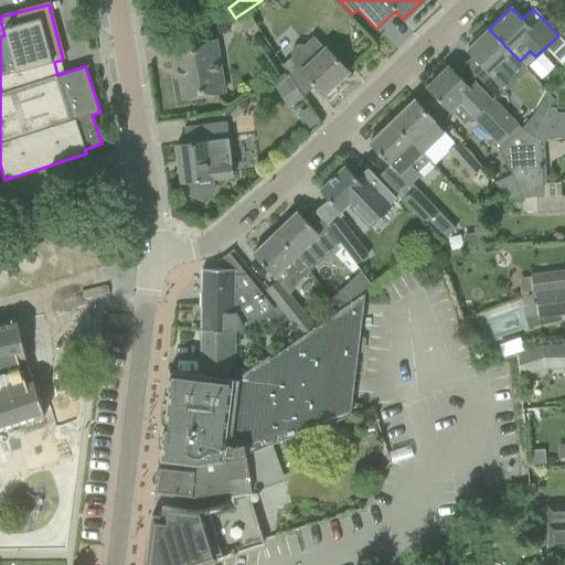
[(472,56),(465,64),(478,78),(479,81),(496,65),(510,80),(522,70),(523,68),(526,72),(528,71),(519,62),(520,61),(510,51),(489,29),(488,30),(486,28),(484,27),(472,39),(473,40),(476,42),(467,50),(472,56)]
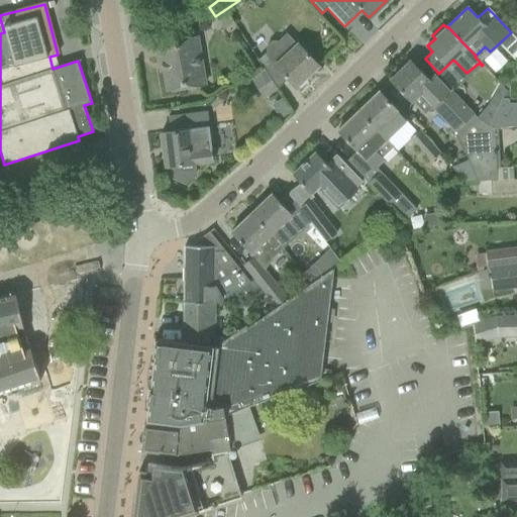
[(318,66),(304,50),(287,33),(278,41),(272,41),(266,46),(266,53),(257,61),(265,71),(266,73),(277,89),(287,79),(295,87),(318,66)]
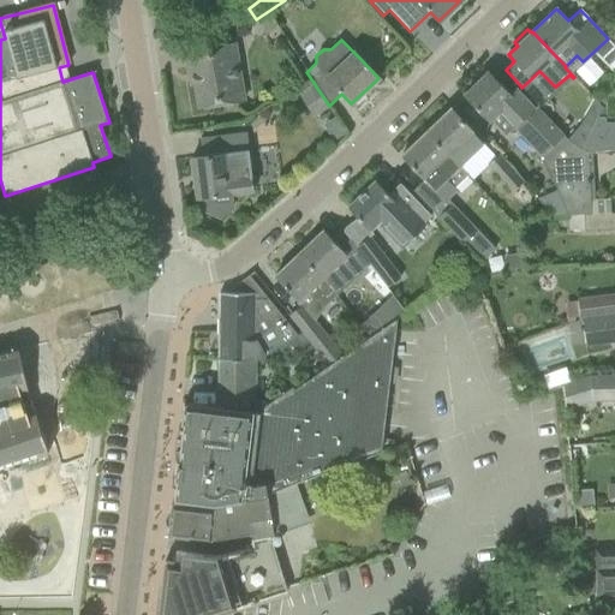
[(198,108),(246,101),(234,45),(185,52),(191,85),(195,84),(198,108)]
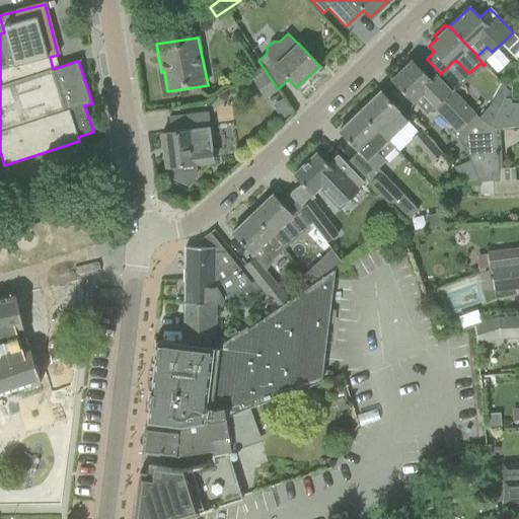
[(399,74),(392,81),(413,102),(420,94),(434,108),(457,133),(473,116),(450,89),(440,79),(436,75),(430,80),(412,62),(409,60),(396,71),(399,74)]
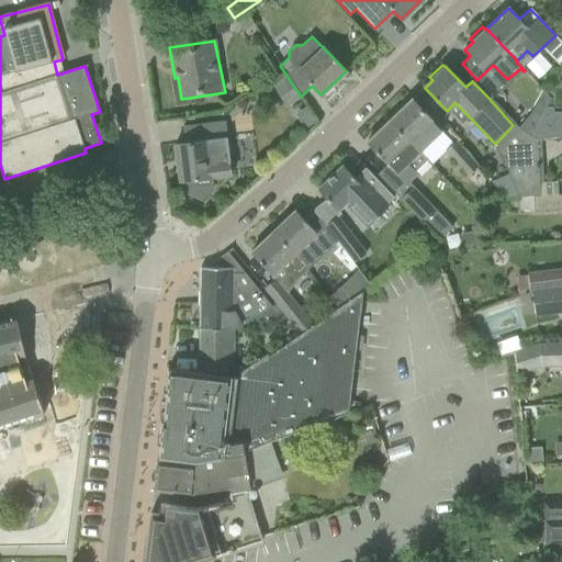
[(288,77),(274,87),(288,105),(301,97),(289,79),(288,77)]
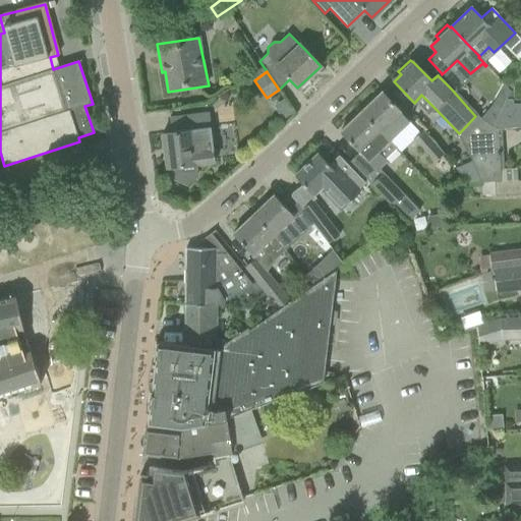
[(401,112),(396,107),(382,93),(360,112),(377,128),(389,141),(408,122),(400,113),(401,112)]
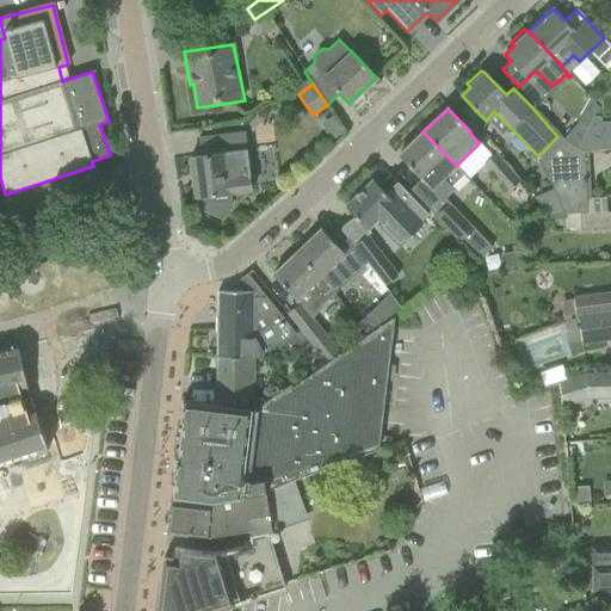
[(591,118),(576,147),(584,152),(587,152),(610,149),(610,123),(600,123),(600,118),(591,118)]
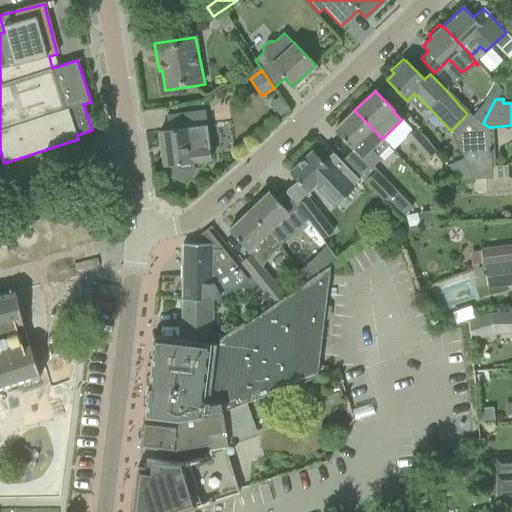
[(382,139),(370,126),(354,110),(334,129),(370,168),(380,159),(371,149),(382,139)]
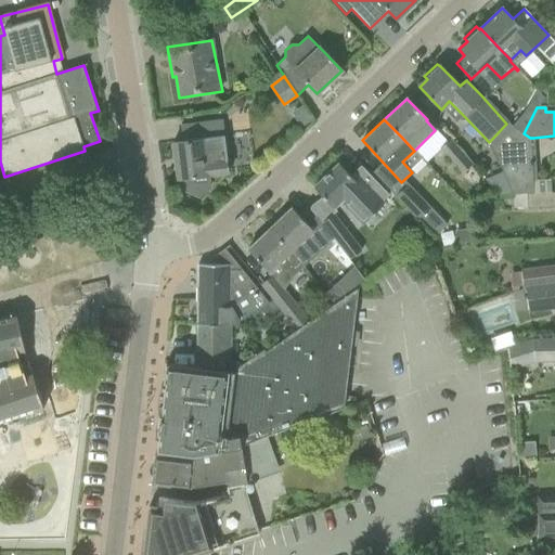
[(221,120),(203,123),(181,126),(183,141),(172,142),(178,180),(182,179),(183,192),(198,198),(201,196),(201,195),(210,188),(208,176),(228,173),(221,120)]
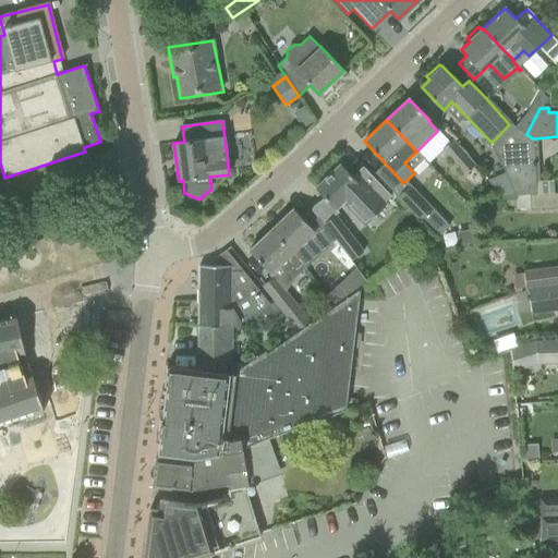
[(536,138),(533,138),(526,134),(510,122),(509,124),(492,143),(502,168),(505,173),(510,186),(513,194),(514,195),(541,194),(536,138)]
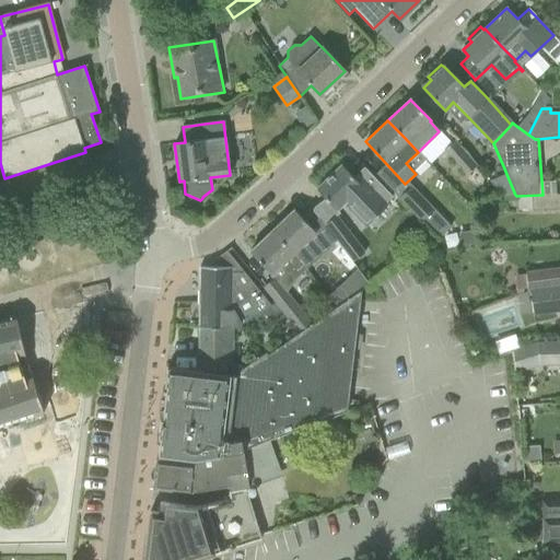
[(454,142),(443,151),(465,176),(476,166),(454,142)]
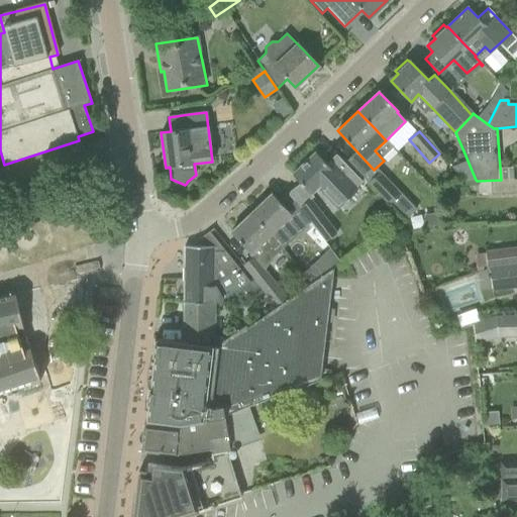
[(335,154),(326,164),(315,152),(292,174),(311,194),(316,190),(335,210),(357,189),(355,188),(362,182),(335,154)]
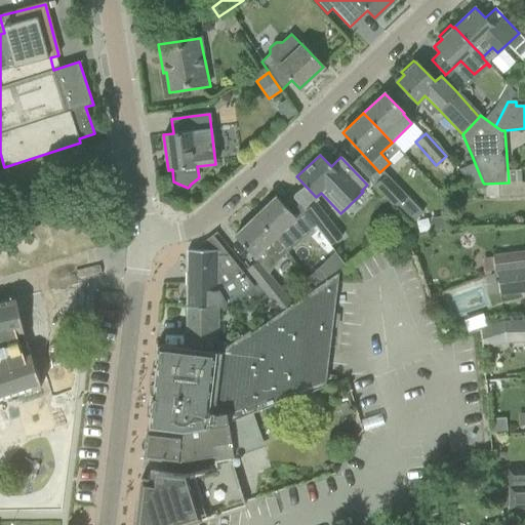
[(475,163),(458,170),(470,183),(483,183),(480,175),(475,163)]
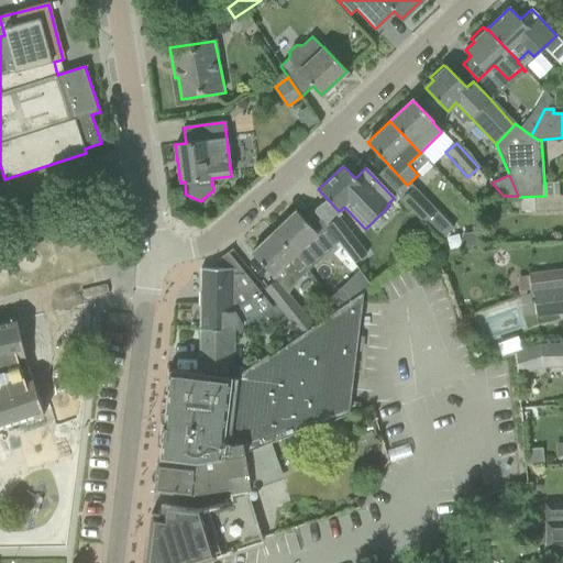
[(412,187),(400,199),(424,224),(440,240),(452,229),(437,212),(412,187)]
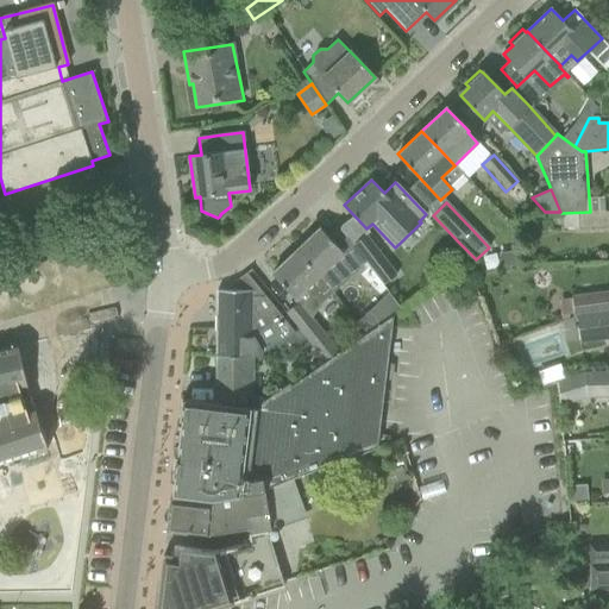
[(578,230),(608,228),(608,211),(604,212),(590,212),(562,213),(562,214),(563,230),(578,228),(578,230)]
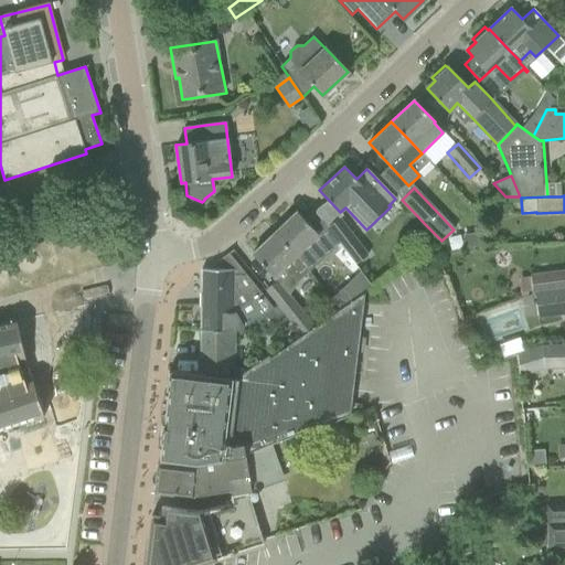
[(297,211),(273,233),(306,267),(309,273),(310,272),(338,244),(327,228),(321,222),(313,230),(311,227),(297,211)]
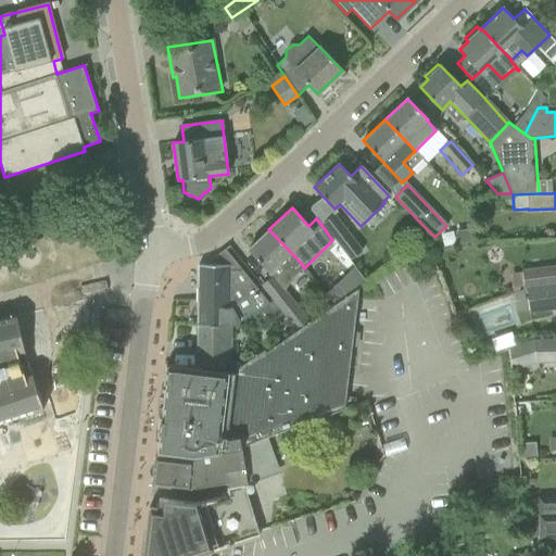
[(349,263),(362,251),(335,216),(321,225),(332,240),(349,263)]
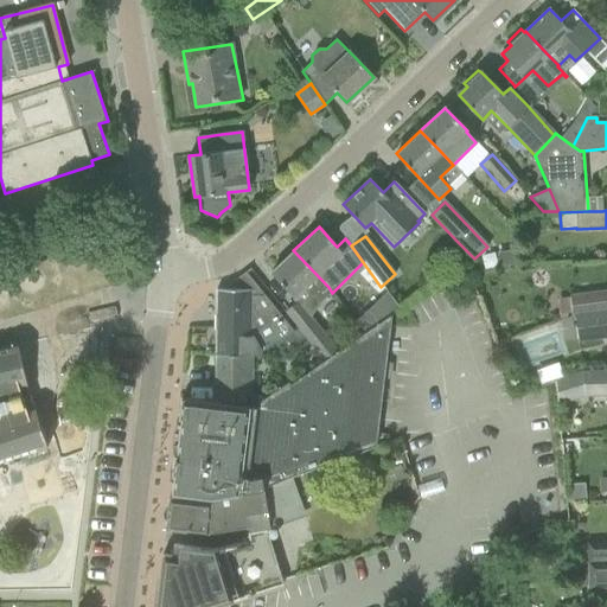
[(332,293),(328,287),(293,250),(270,273),(294,298),(291,301),(294,304),(285,313),(298,330),(298,328),(310,343),(311,345),(324,334),(311,318),(321,302),(332,293)]
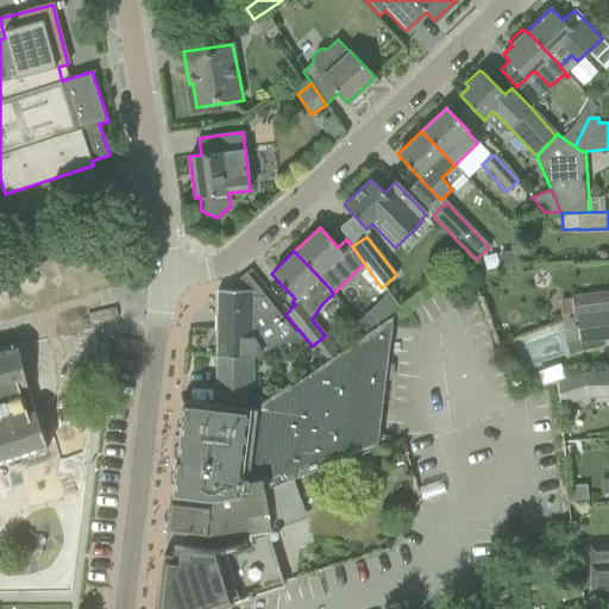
[(290,336),(259,294),(244,275),(224,290),(217,290),(217,356),(253,357),(274,345),(290,336)]
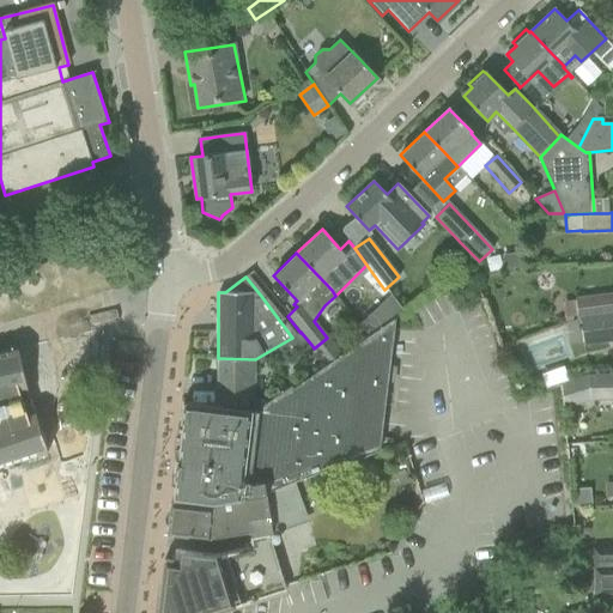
[(577,320),(580,320),(612,314),(612,293),(575,299),(577,320)]
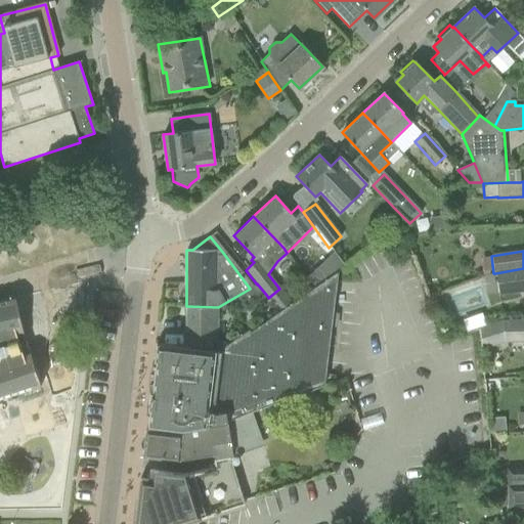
[(334,274),(344,268),(342,267),(325,277),(325,278),(251,333),(249,330),(219,352),(185,347),(157,344),(155,361),(156,361),(153,393),(150,392),(148,410),(150,410),(148,427),(182,430),(228,424),(227,422),(252,411),(320,387),(334,274)]
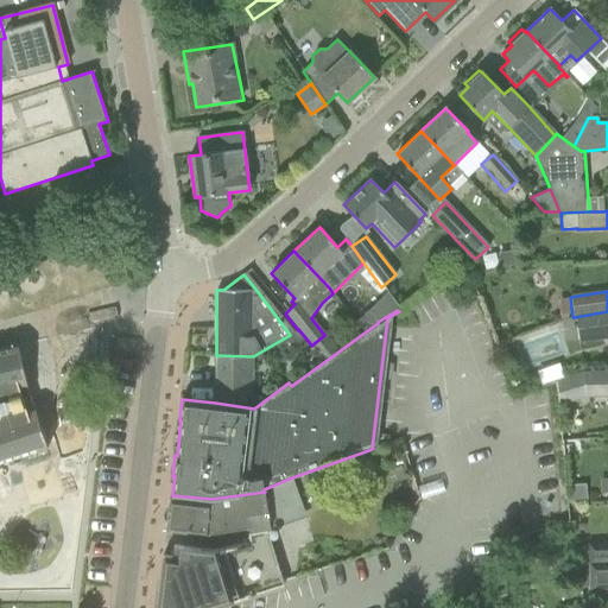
[(365,331),(379,322),(367,310),(355,322),(365,331)]
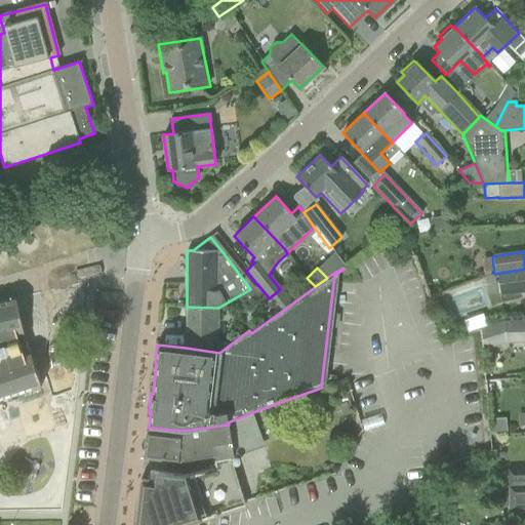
[(499,296),(524,293),(524,269),(496,274),(499,296)]
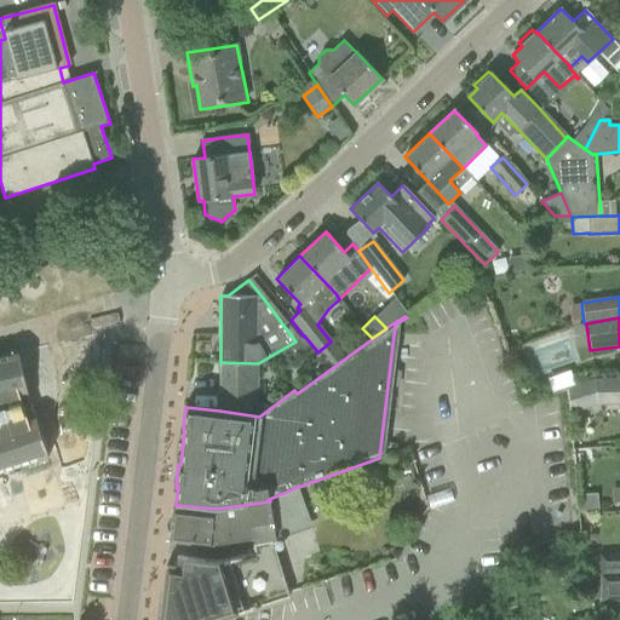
[(0,471),(49,457),(28,394),(18,352),(0,356),(0,471)]
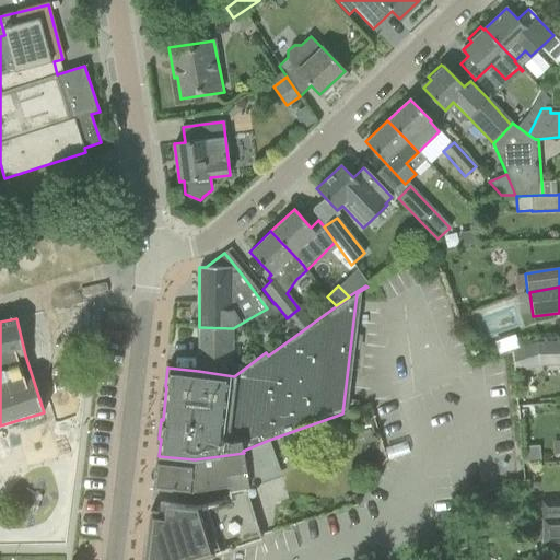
[(234,376),(233,328),(199,327),(198,371),(234,376)]
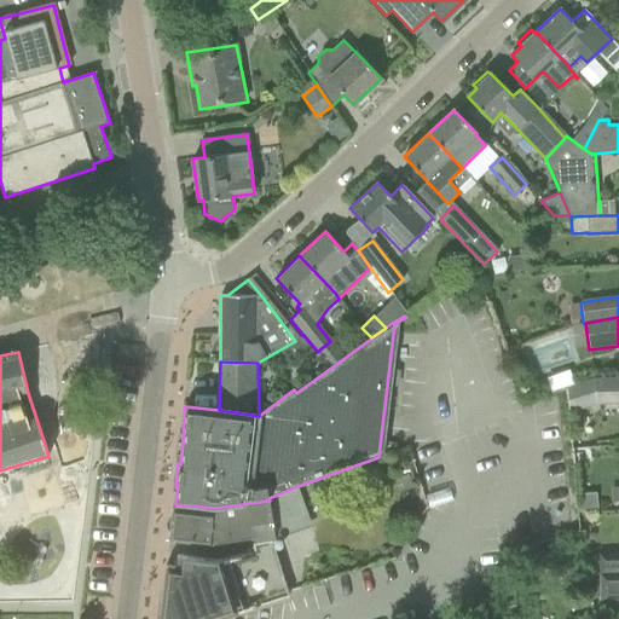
[(618,404),(618,377),(593,379),(566,388),(570,414),(596,405),(618,404)]
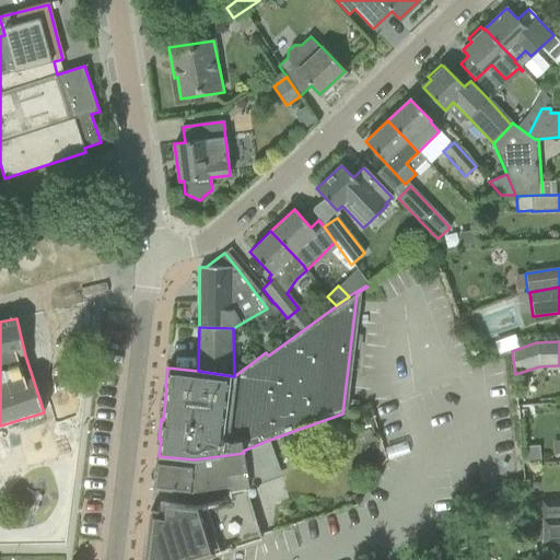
[(249,488),(246,467),(244,453),(195,459),(194,463),(159,459),(156,458),(152,488),(155,489),(155,488),(193,492),(229,486),(230,491),(229,491),(230,500),(248,496),(246,489),(249,488)]
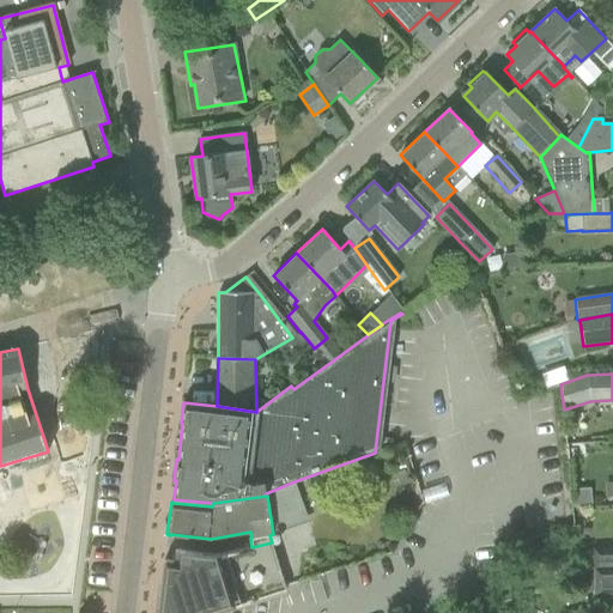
[(211,612),(286,589),(285,586),(272,542),(252,547),(213,554),(175,550),(174,560),(164,558),(157,612),(211,612)]
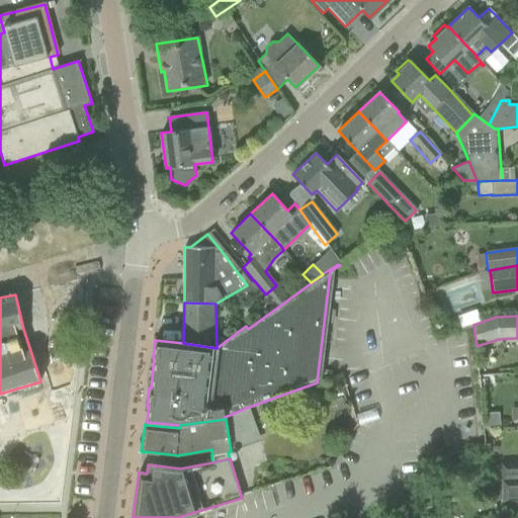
[(502,480),(517,479),(517,462),(502,463),(502,466),(502,480)]
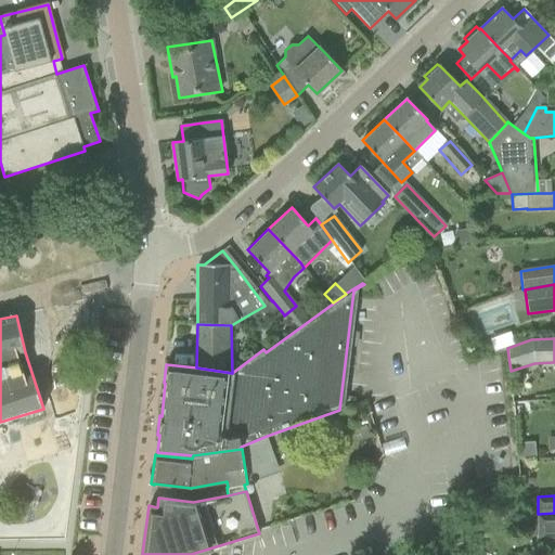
[(538,500),(524,500),(525,515),(538,514),(538,500)]
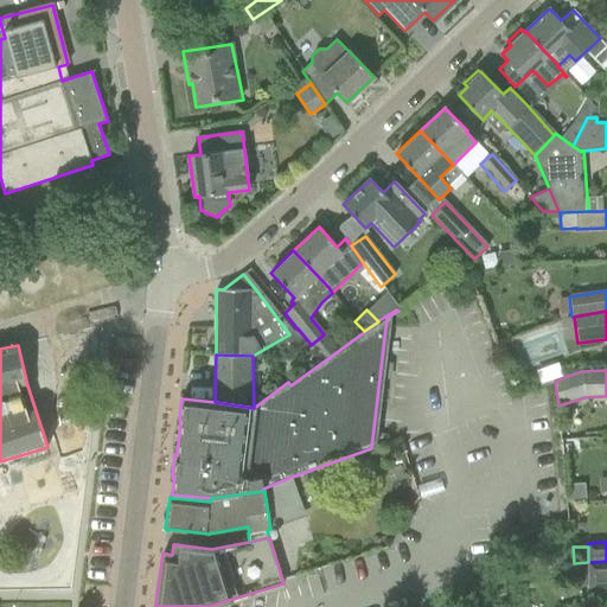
[(606,561),(588,562),(589,588),(606,587),(606,561)]
